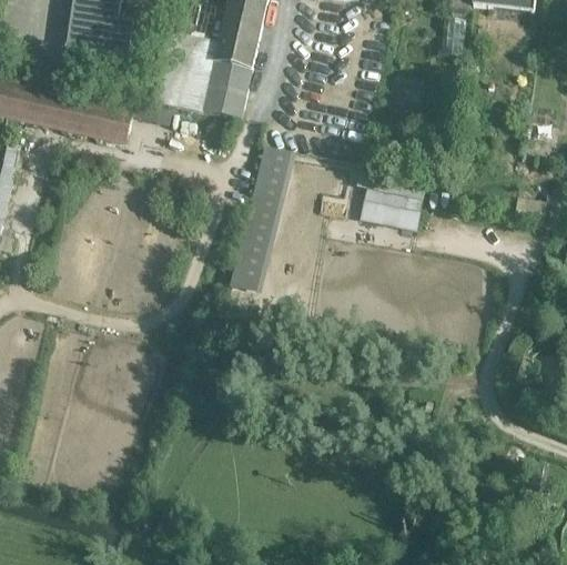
[(73,0),(67,46),(128,54),(133,18),(118,16),(120,0),(73,0)]
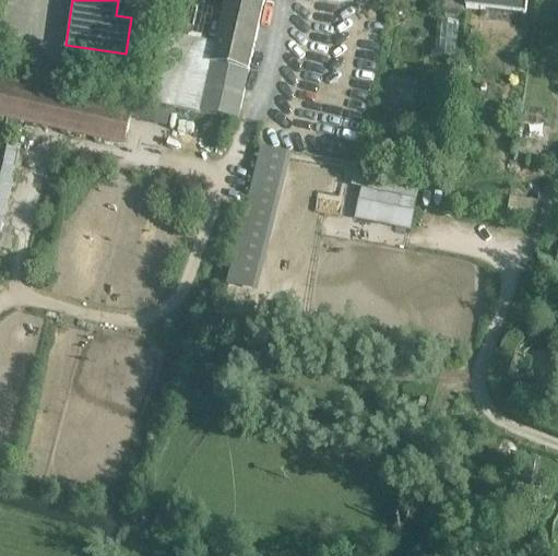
[(196,3),(178,0),(173,0),(150,101),(236,117),(247,69),(262,0),(223,0),(221,10),(196,3)]
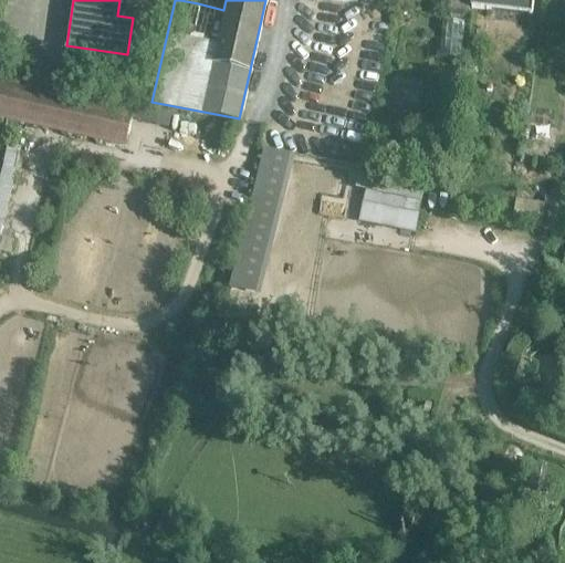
[(446,0),(446,7),(467,9),(467,0),(446,0)]
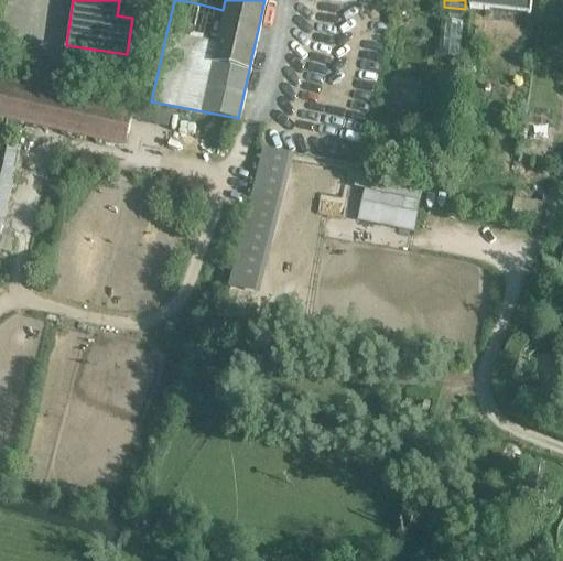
[(529,13),(530,0),(468,0),(468,7),(529,13)]
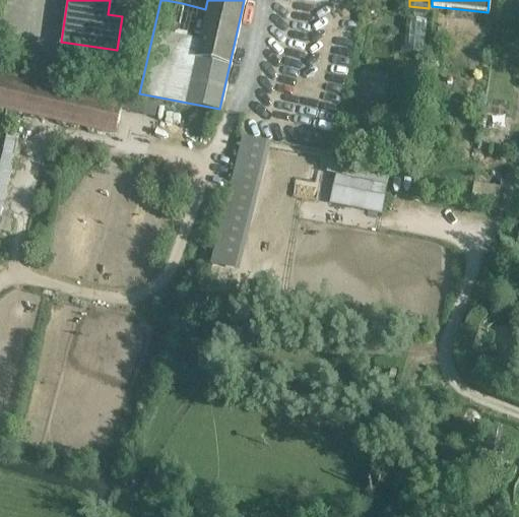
[(423,51),(427,18),(406,15),(403,49),(423,51)]
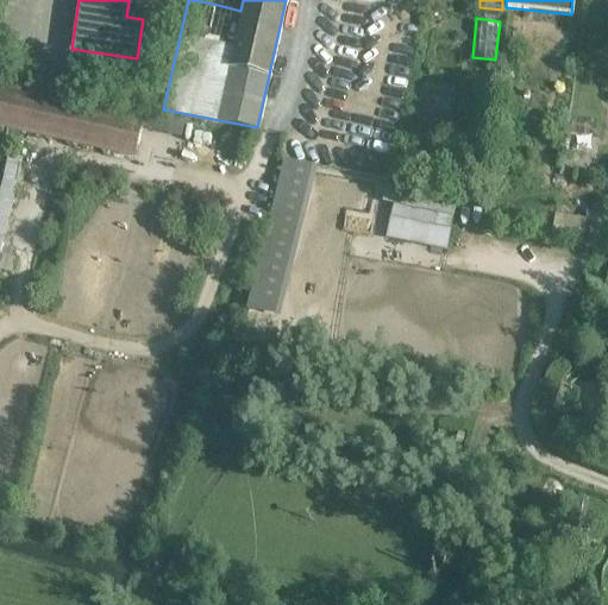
[(144,114),(138,138),(164,144),(170,120),(144,114)]
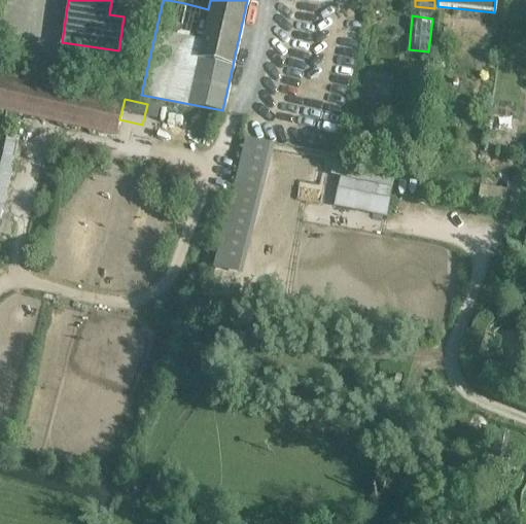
[(0,220),(20,135),(6,133),(0,161),(0,220)]
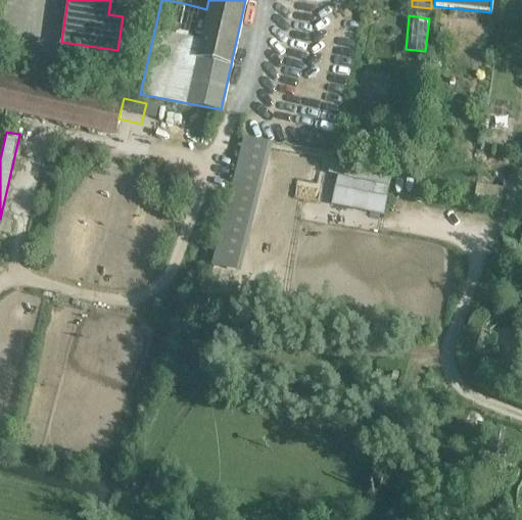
[(210,265),(238,272),(245,242),(258,188),(271,142),(242,135),(226,203),(225,206),(210,265)]
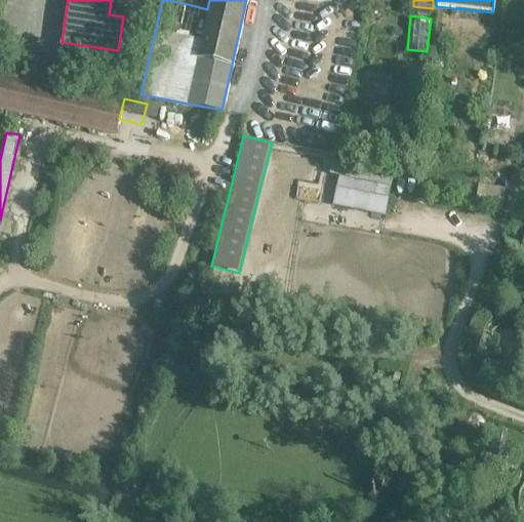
[(386,211),(395,167),(335,155),(332,172),(340,174),(335,201),(386,211)]
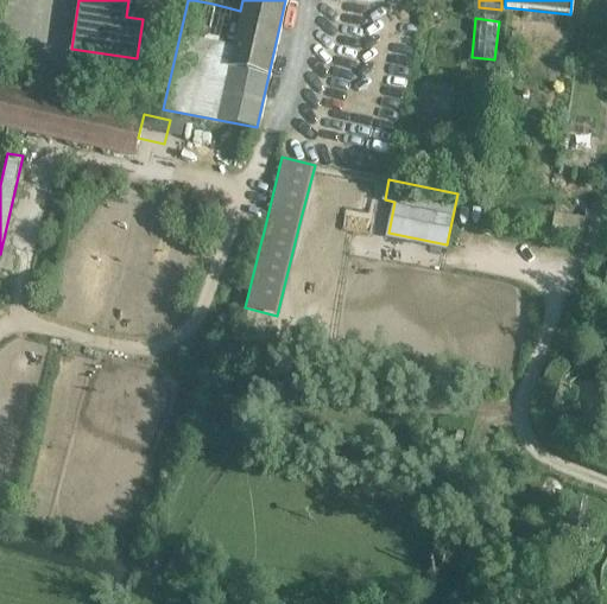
[(554,211),(550,236),(581,241),(587,204),(556,199),(554,211)]
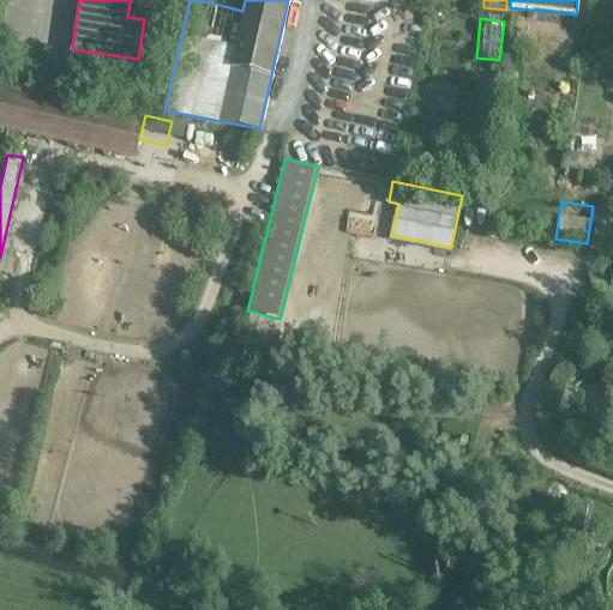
[(458,469),(463,450),(448,446),(444,465),(458,469)]
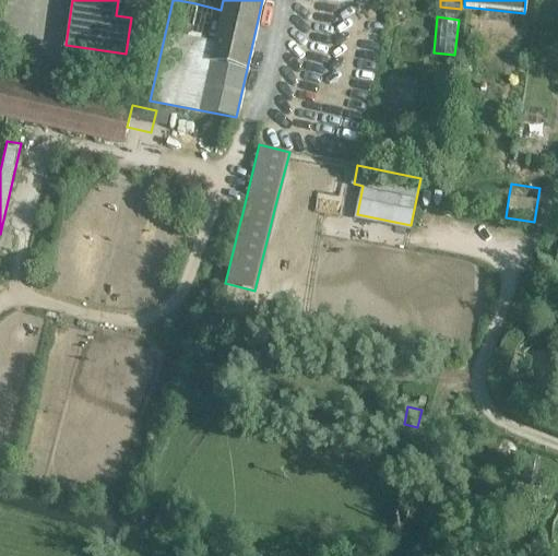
[(537,460),(525,458),(522,477),(534,480),(537,460)]
